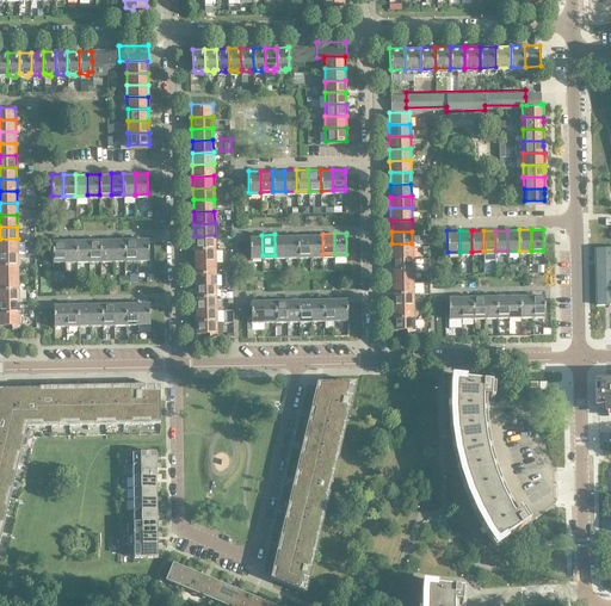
[(287,255),(285,234),(275,234),(275,255),(287,255)]
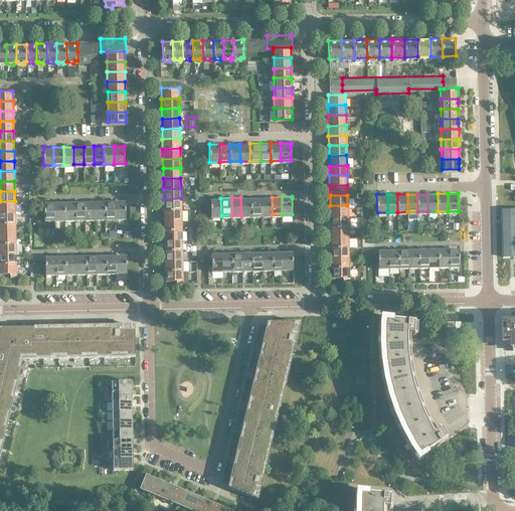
[(251,215),(251,197),(240,197),(241,215),(251,215)]
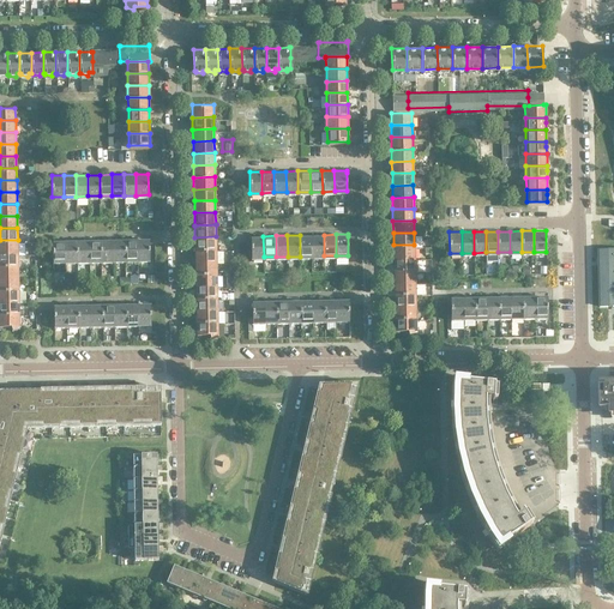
[(312,255),(311,235),(300,235),(300,257),(312,255)]
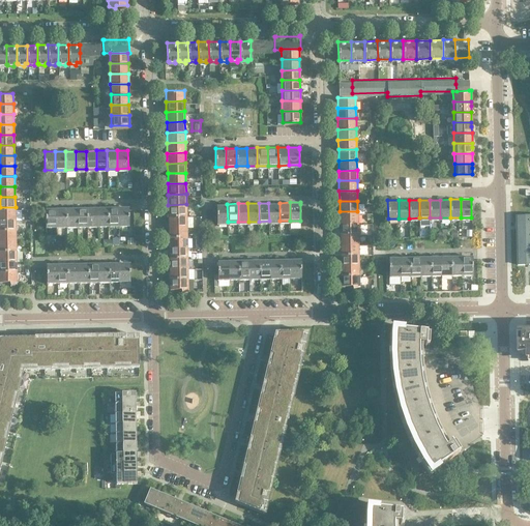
[(280,221),(280,203),(268,203),(269,221),(280,221)]
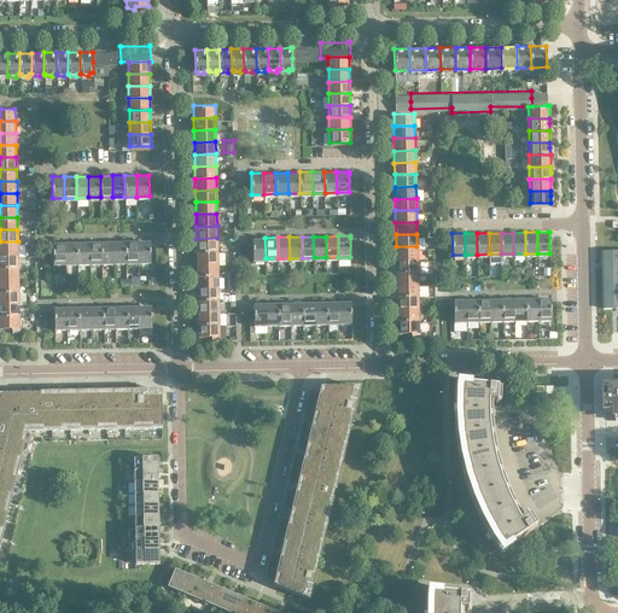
[(217,250),(217,238),(196,239),(196,251),(217,250)]
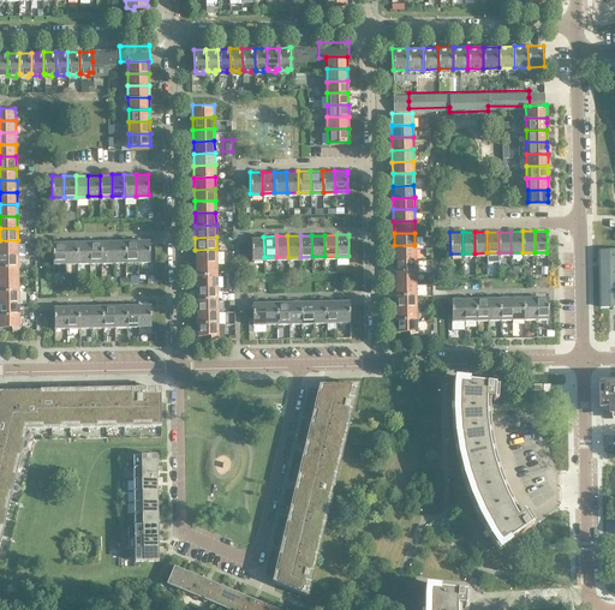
[(264,257),(263,237),(251,237),(251,257),(264,257)]
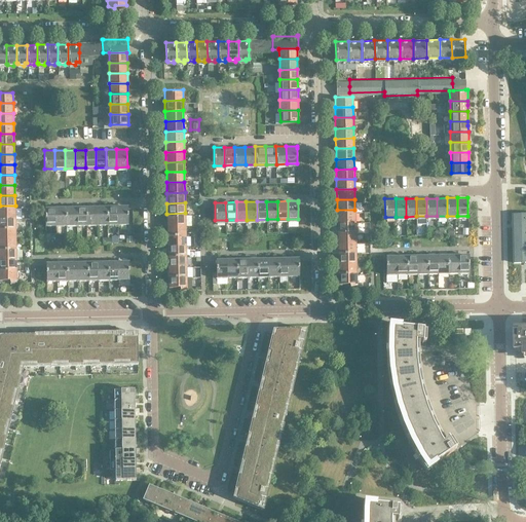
[(128,222),(127,203),(117,204),(117,222),(128,222)]
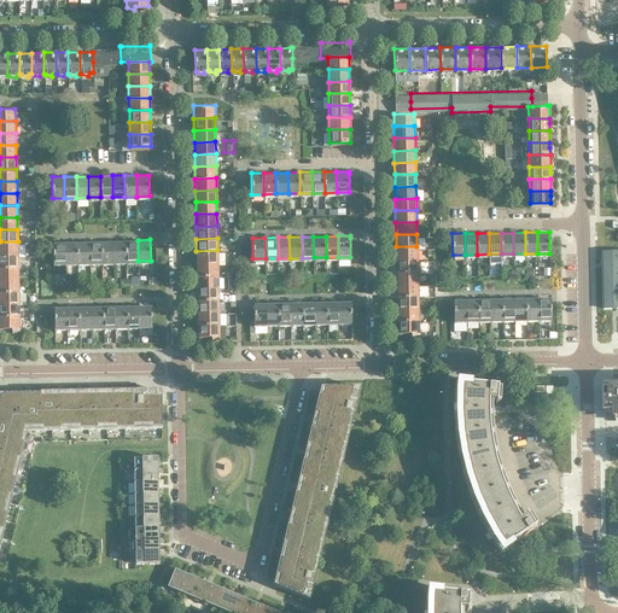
[(89,262),(89,240),(77,241),(77,262),(89,262)]
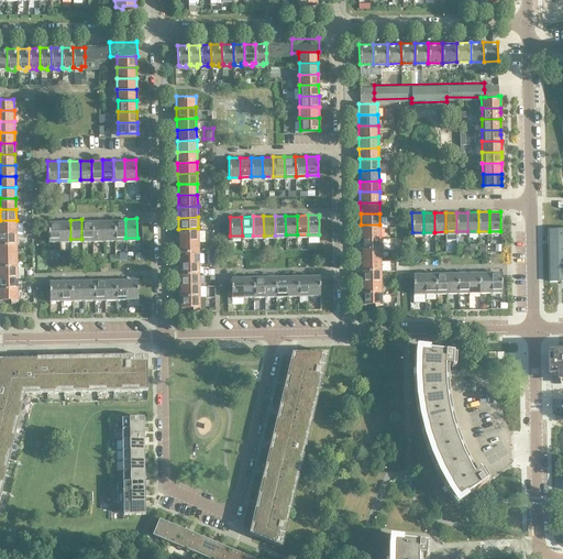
[(92,239),(92,219),(81,219),(81,239),(92,239)]
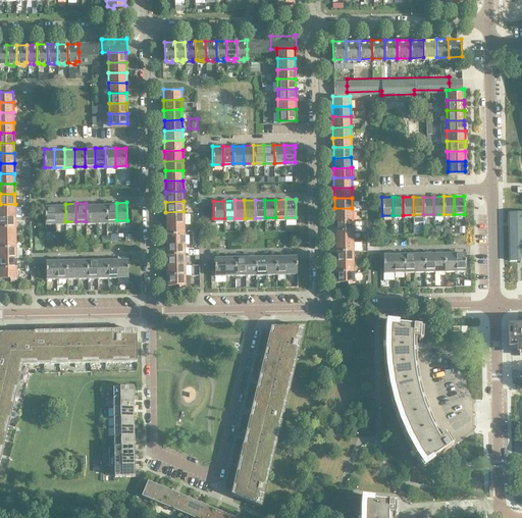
[(96,221),(96,203),(86,203),(86,221),(96,221)]
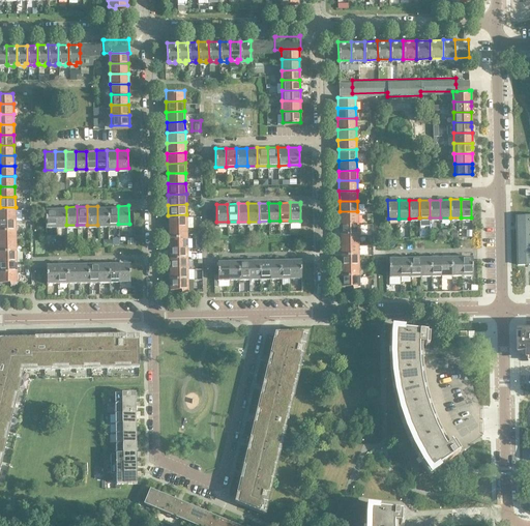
[(108,224),(108,206),(97,206),(97,225),(108,224)]
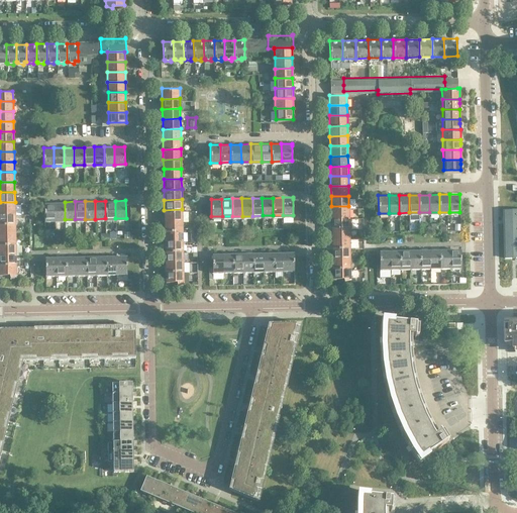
[(115,218),(115,201),(105,201),(105,218),(115,218)]
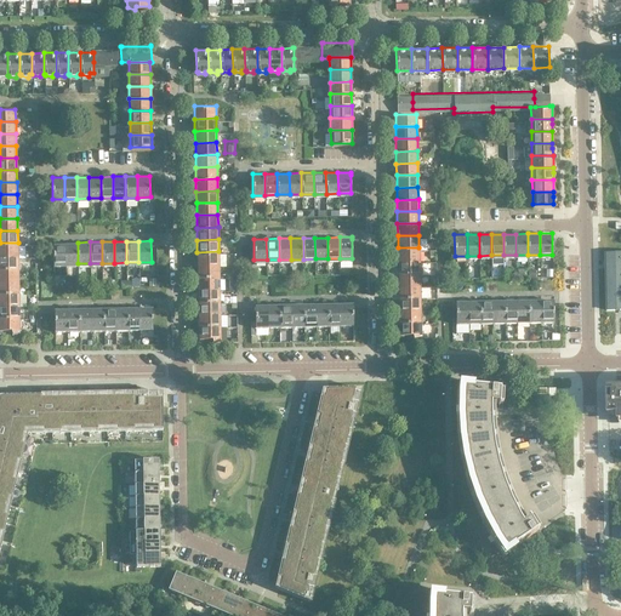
[(0,255),(18,255),(18,243),(0,243),(0,255)]
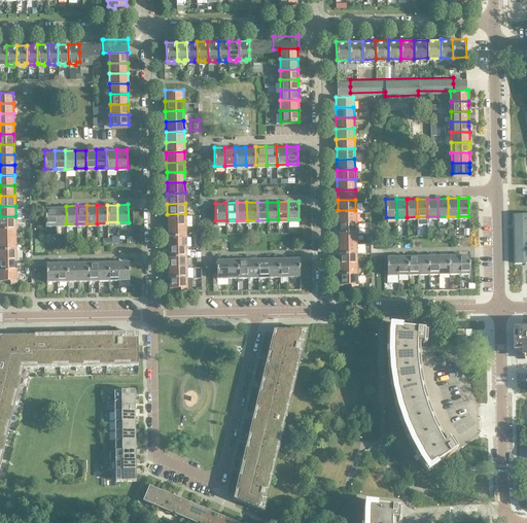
[(56,223),(56,206),(45,206),(45,224),(56,223)]
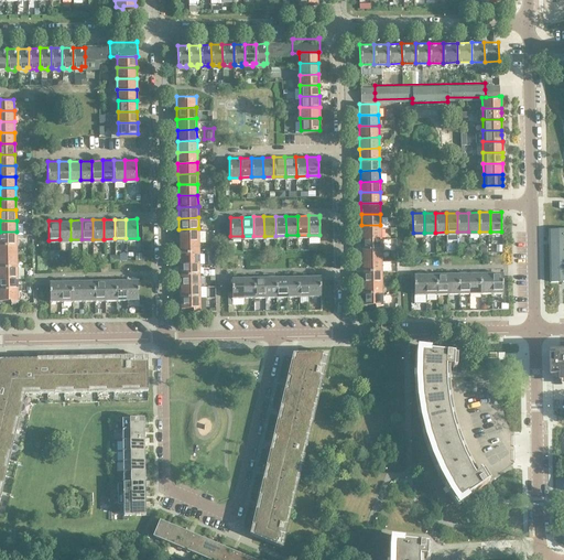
[(71,239),(71,221),(60,221),(60,239),(71,239)]
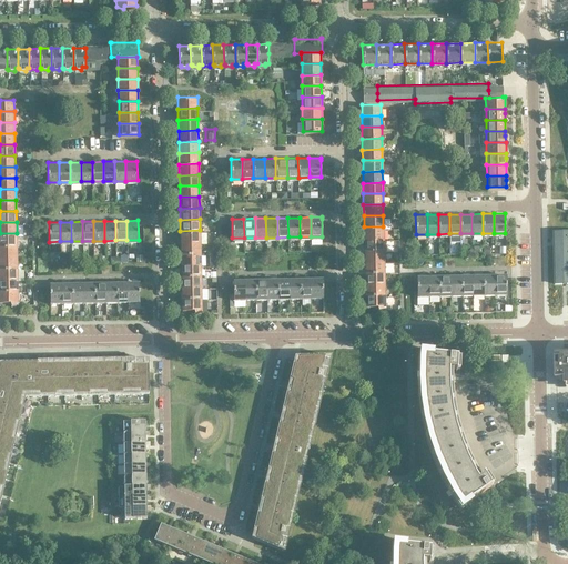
[(384,238),(383,227),(364,227),(364,238),(384,238)]
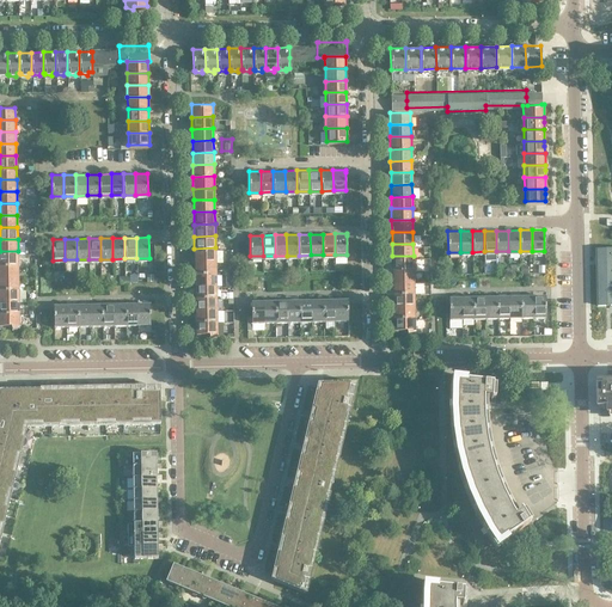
[(611,301),(611,245),(597,246),(598,301),(611,301)]
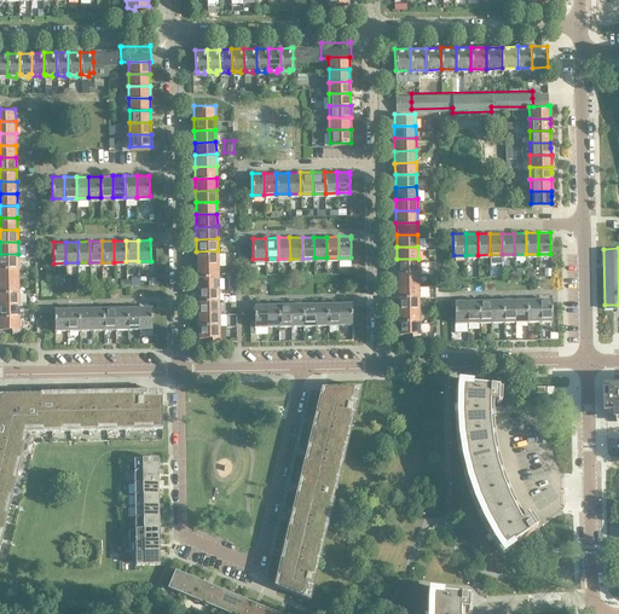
[(218,262),(218,250),(196,252),(197,262),(218,262)]
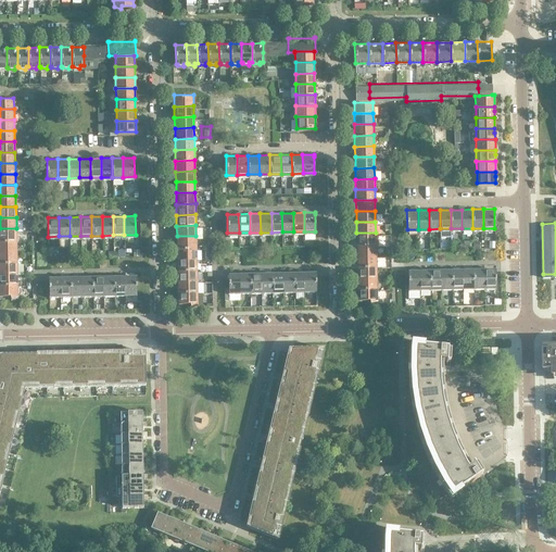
[(0,239),(16,239),(16,228),(0,228),(0,239)]
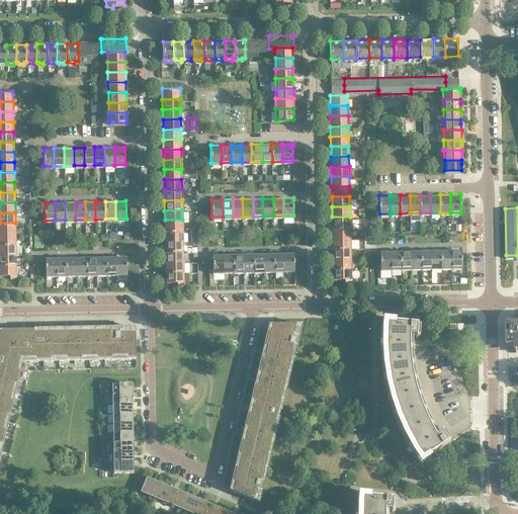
[(350,227),(350,217),(332,217),(332,227),(350,227)]
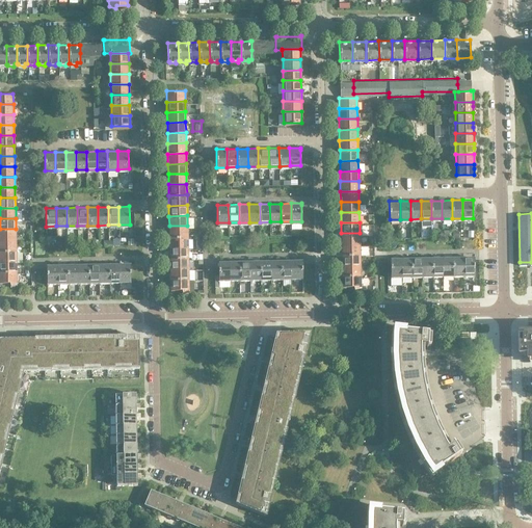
[(187,236),(187,226),(169,226),(169,237),(187,236)]
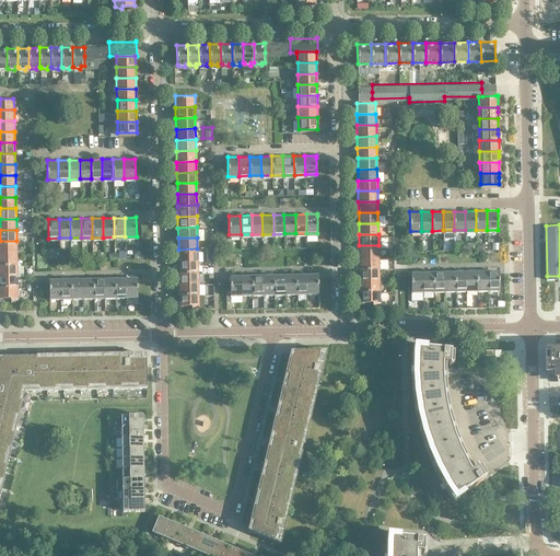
[(0,252),(16,252),(16,241),(0,241),(0,252)]
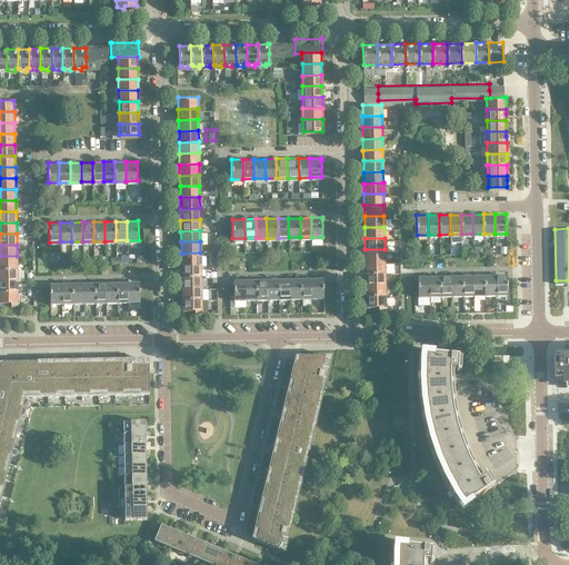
[(385,260),(385,249),(365,249),(365,260),(385,260)]
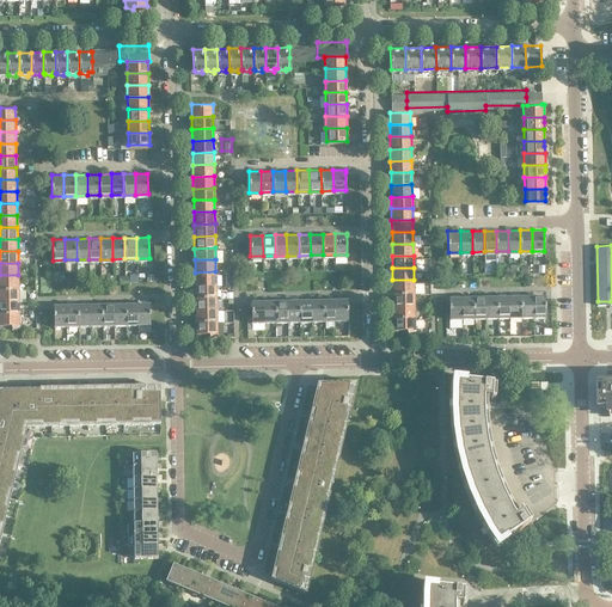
[(216,283),(215,271),(195,273),(195,284),(216,283)]
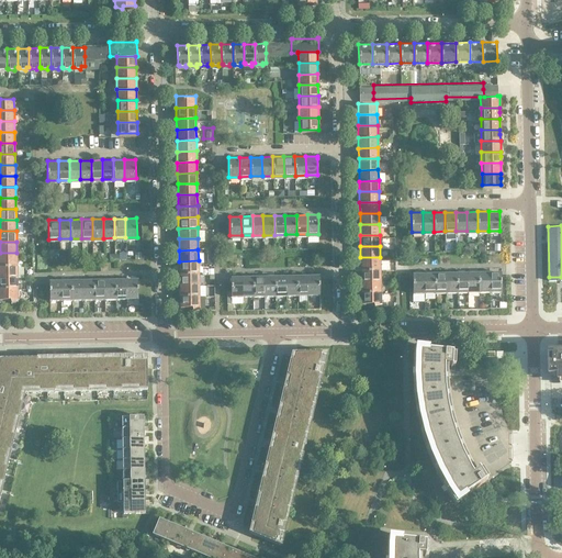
[(0,264),(17,264),(17,253),(0,253),(0,264)]
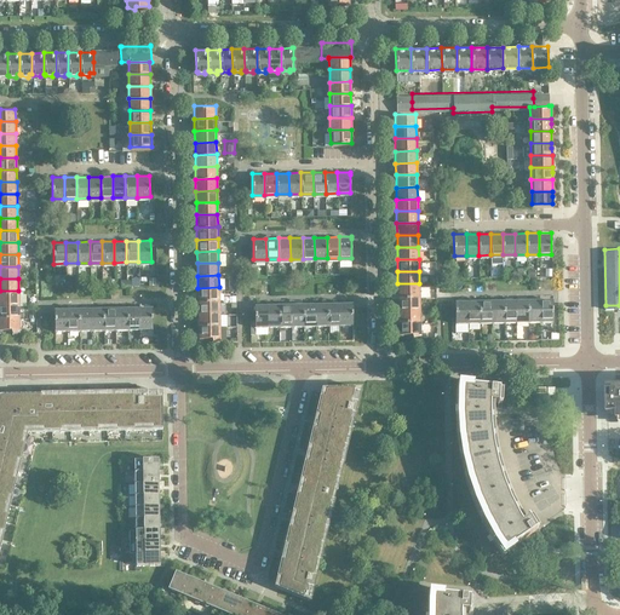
[(419,295),(419,283),(397,283),(399,295),(419,295)]
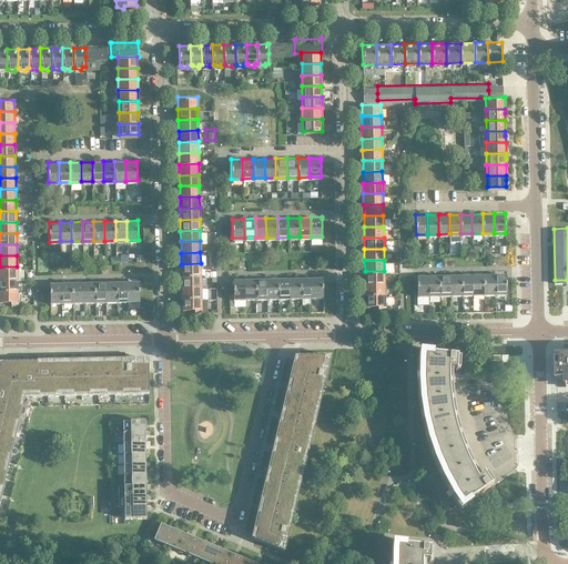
[(201,274),(201,263),(181,264),(181,274),(201,274)]
